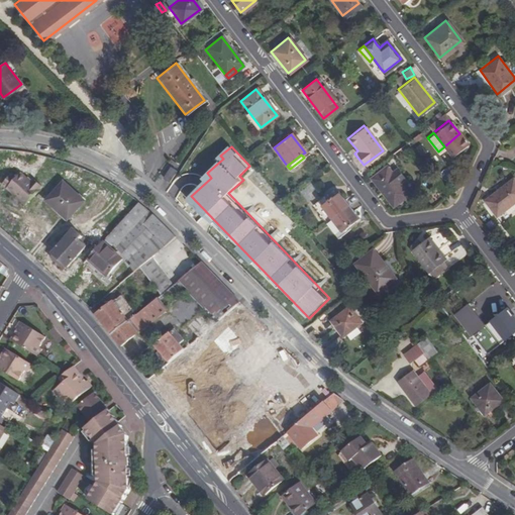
[(169,166),(163,176),(168,180),(175,170),(169,166)]
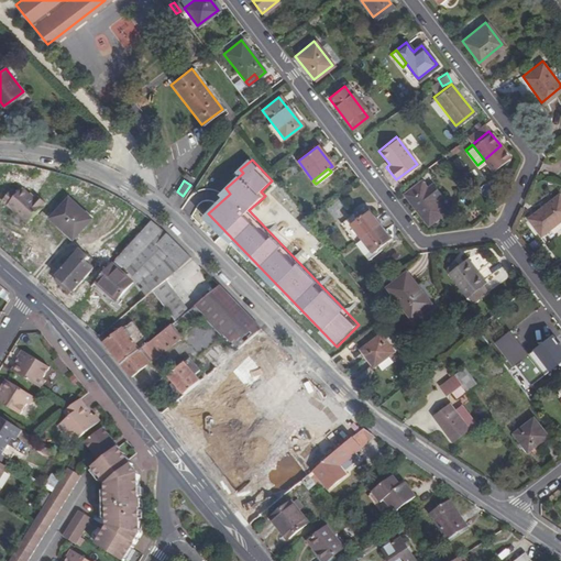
[(428,185),(424,189),(417,182),(402,194),(427,226),(442,212),(431,199),(437,195),(428,185)]
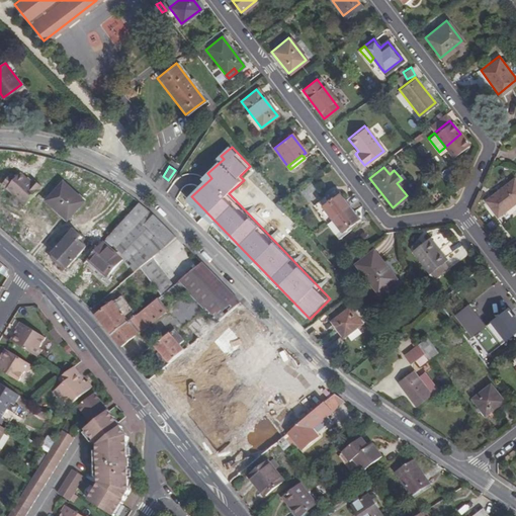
[(24,204),(41,188),(24,169),(7,185),(24,204)]
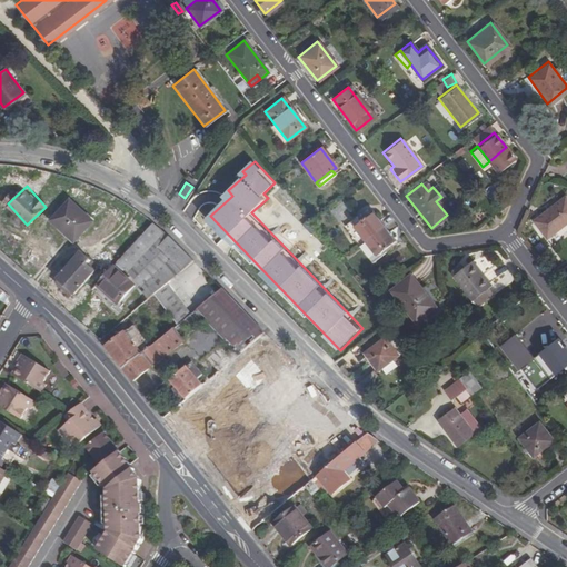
[(49,219),(75,242),(97,219),(71,196),(49,219)]
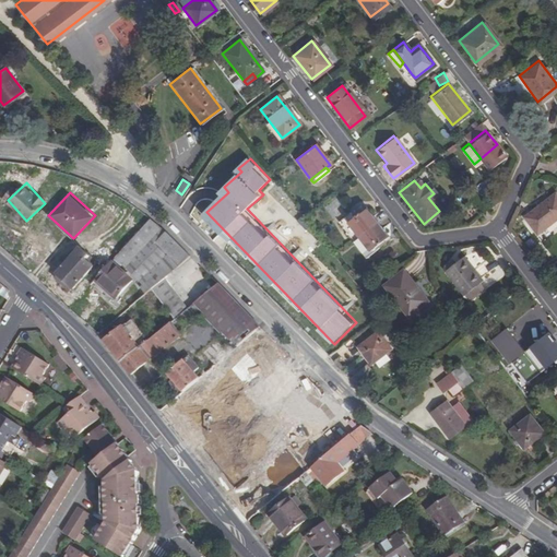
[(556,197),(553,192),(522,216),(536,234),(556,216),(556,197)]
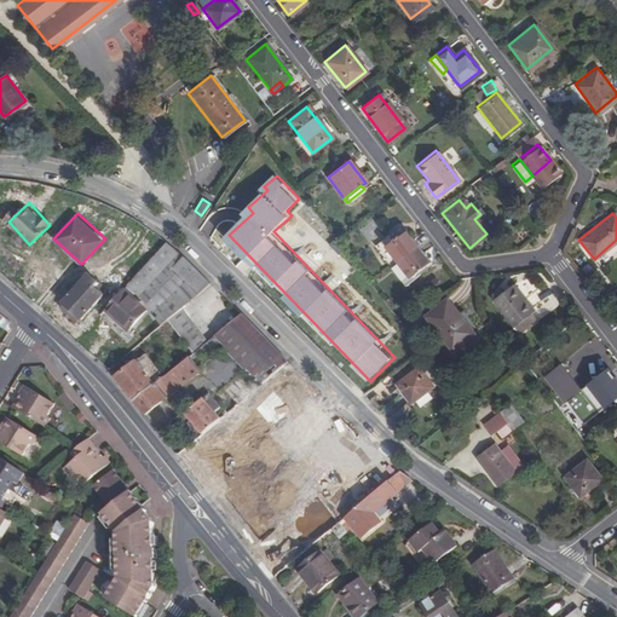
[(395,260),(414,244),(402,229),(382,244),(395,260)]
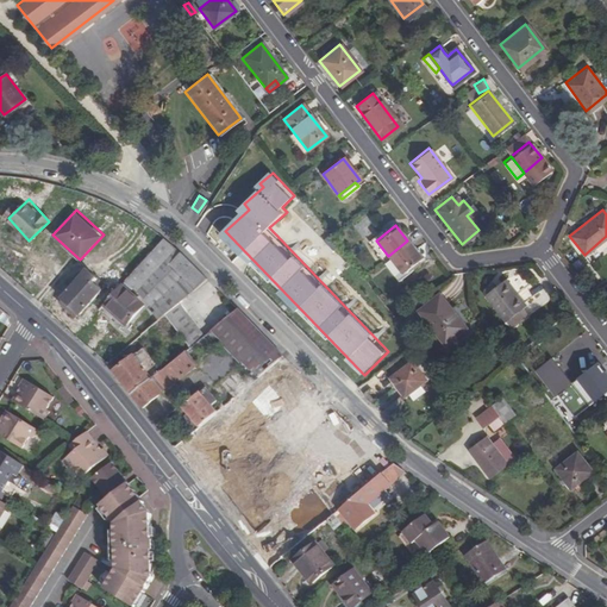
[(317,381),(164,236),(102,301),(101,319),(133,321),(150,305),(149,318),(164,318),(189,343),(224,344),(256,375),(225,407),(204,387),(182,408),(207,432),(213,433),(183,463),(218,496),(237,477),(227,467),(243,451),(251,460),(256,454),(257,442),(274,458),(282,450),(302,468),(323,446),(311,435),(295,433),(280,419),(317,381)]
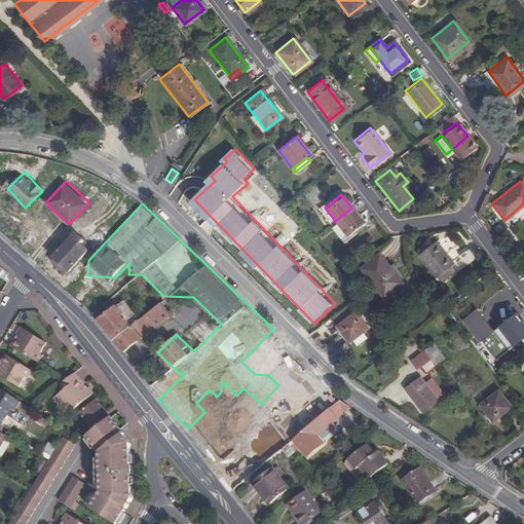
[(363,222),(351,208),(335,221),(345,235),(363,222)]
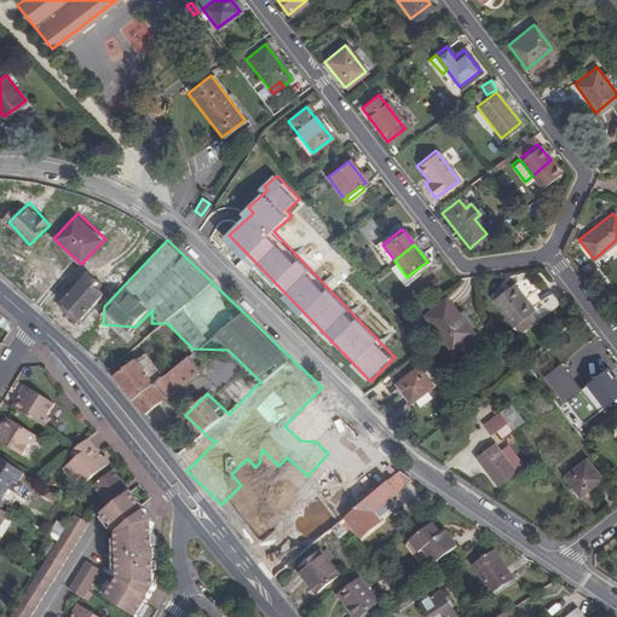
[(99,284),(102,282),(91,271),(59,304),(80,323),(108,293),(99,284)]
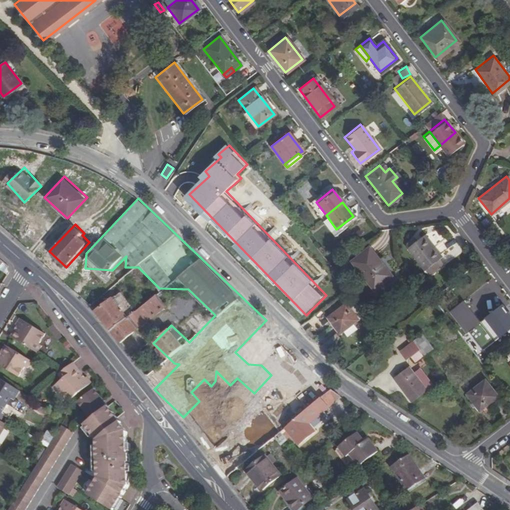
[(425,273),(437,264),(433,259),(439,255),(422,233),(405,246),(425,273)]
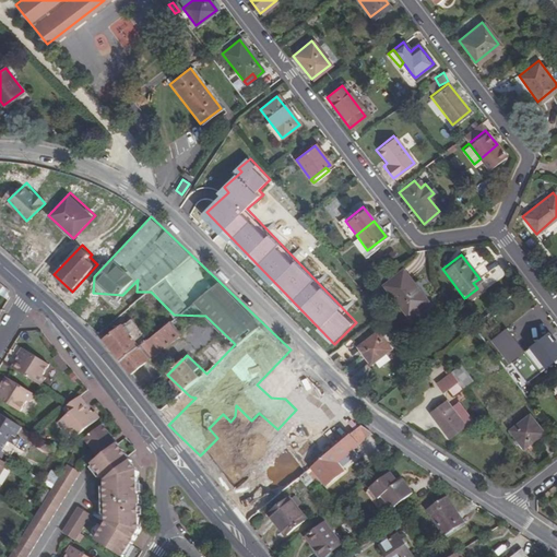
[(381,283),(399,304),(402,300),(409,309),(423,298),(411,284),(413,282),(401,268),(381,283)]
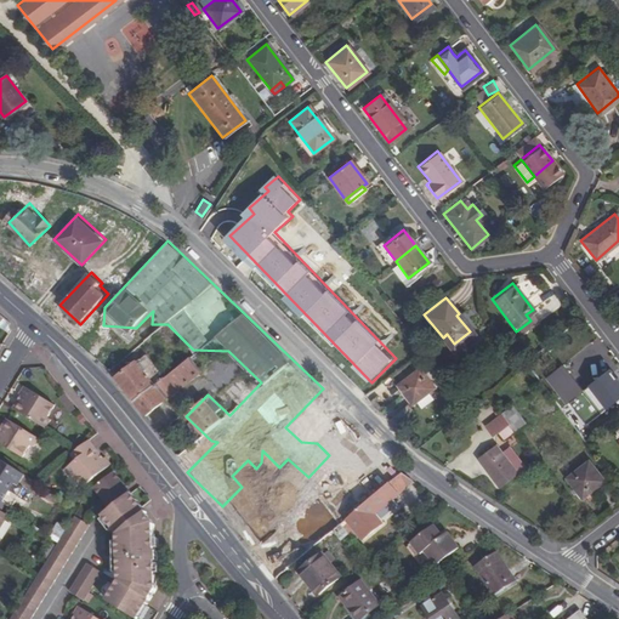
[(447,334),(443,338),(439,340),(452,356),(481,333),(463,311),(459,313),(456,316),(470,331),(454,344),(447,334)]
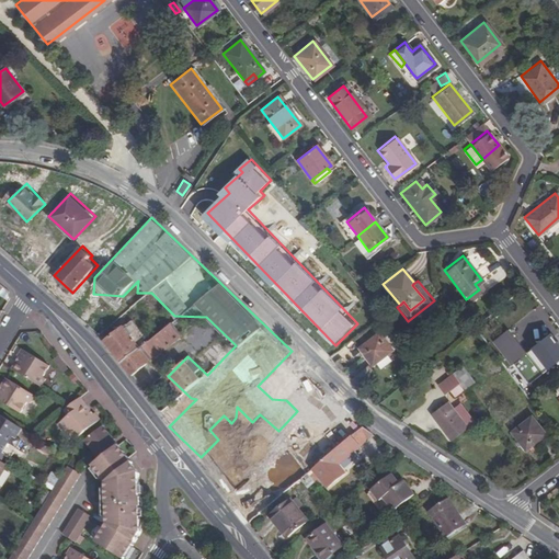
[(125,323),(104,340),(132,376),(184,337),(173,321),(141,345),(125,323)]
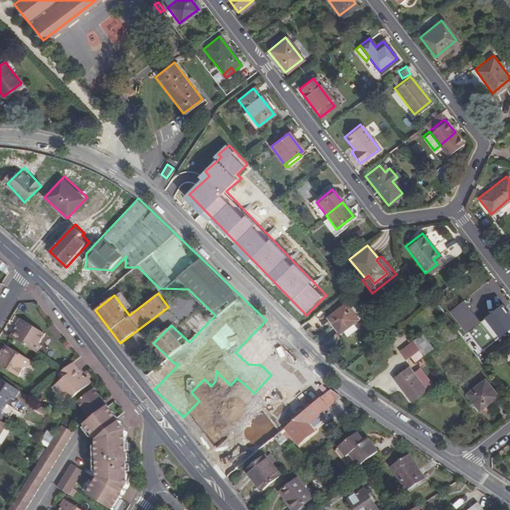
[(446,314),(463,300),(462,299),(444,313),(446,314)]
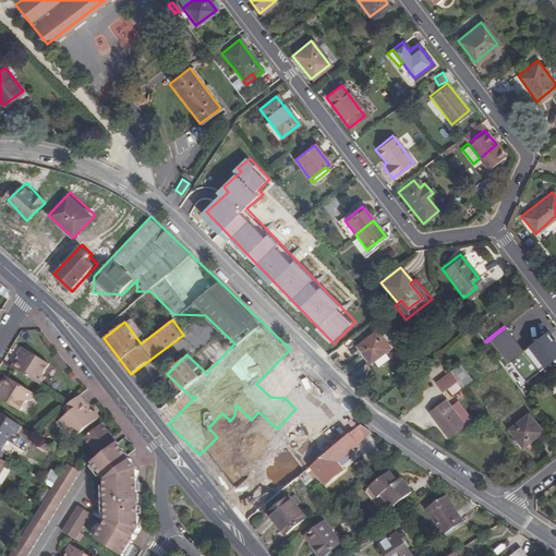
[(522,350),(505,327),(486,342),(503,364),(508,361),(522,350)]
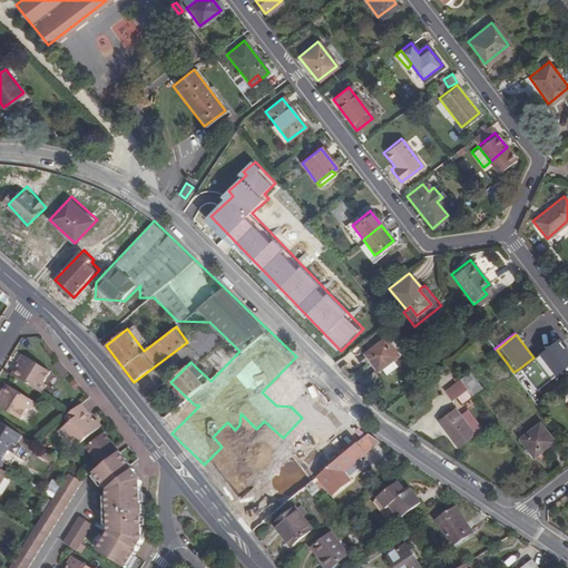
[(378,371),(407,348),(397,335),(388,342),(384,336),(363,352),(369,360),(378,371)]
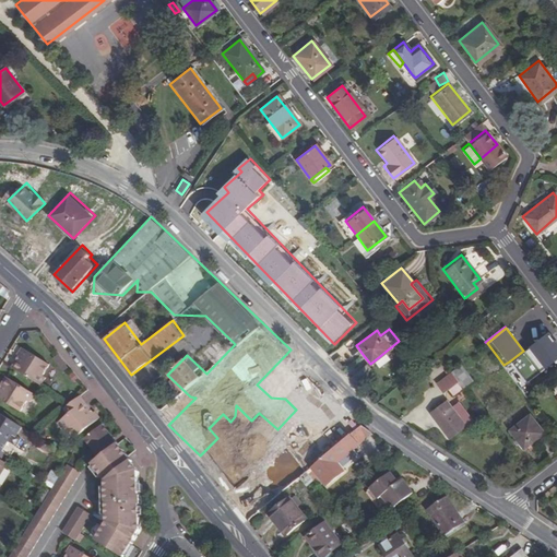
[(556,346),(546,333),(523,351),(509,362),(525,381),(556,357),(556,355),(556,346)]
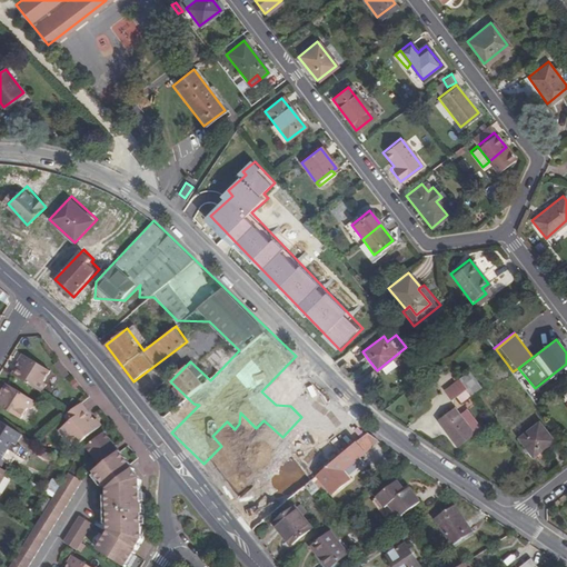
[(21,355),(17,361),(20,364),(13,375),(38,390),(43,383),(40,380),(47,370),(21,355)]
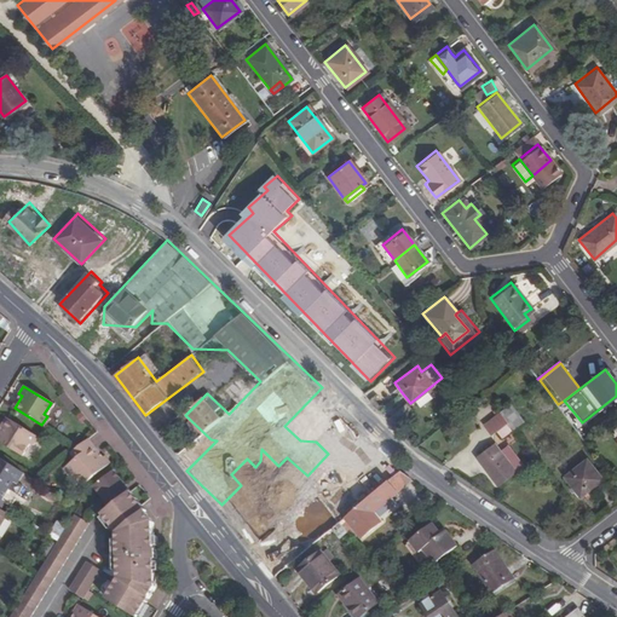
[(65,390),(58,393),(67,410),(74,405),(65,390)]
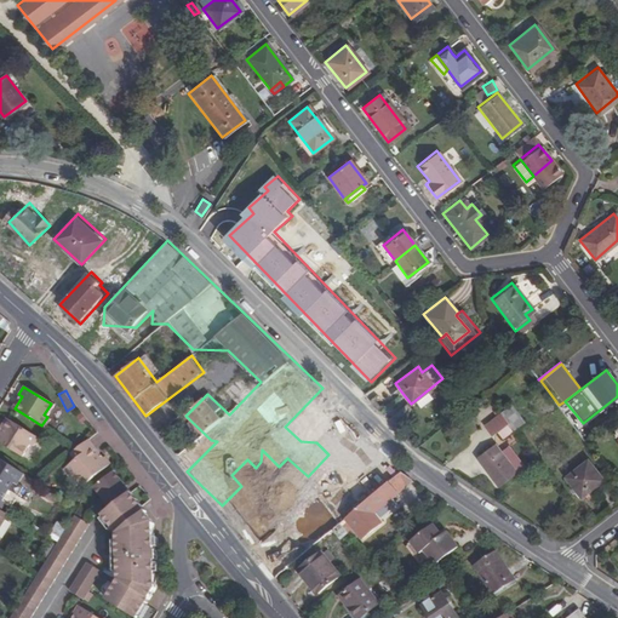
[(499,412),(501,415),(513,430),(525,421),(510,402),(499,412)]
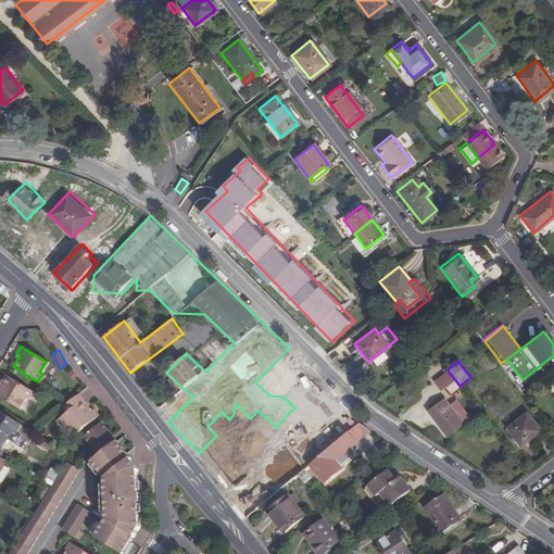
[(352,372),(359,379),(370,368),(364,362),(352,372)]
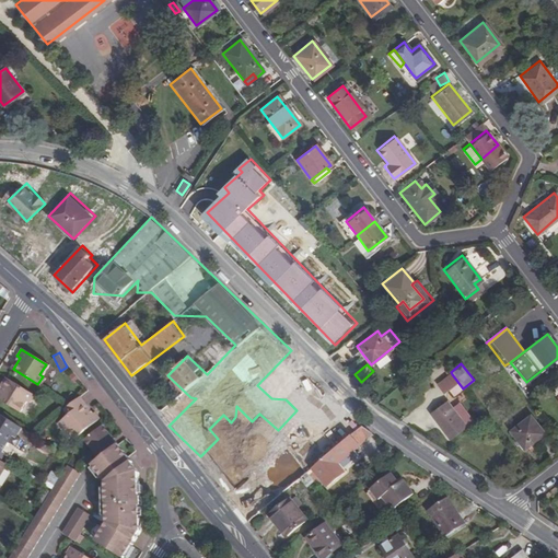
[(463,388),(452,374),(438,385),(445,394),(449,391),(454,397),(464,390),(463,388)]
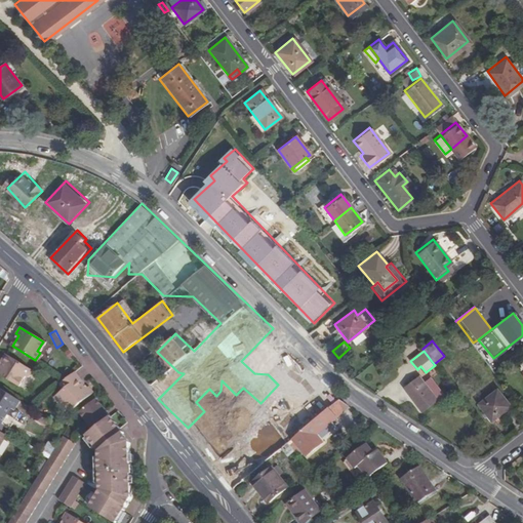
[(30,369),(6,355),(0,365),(0,373),(16,385),(22,374),(25,376),(30,369)]
